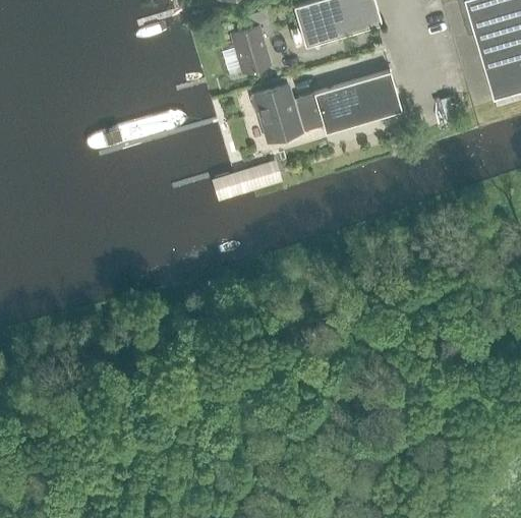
[(304,49),(381,26),(372,0),(322,0),(293,8),(304,49)]
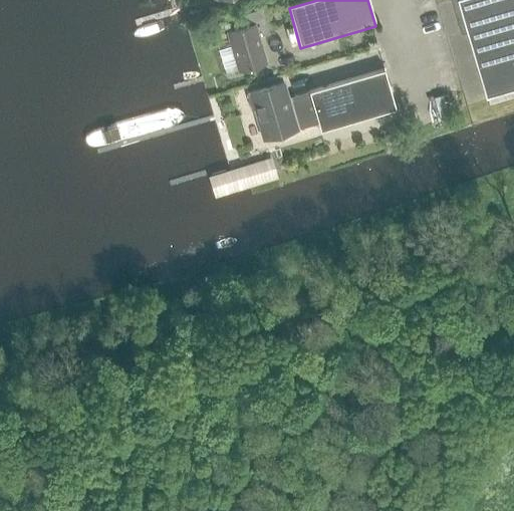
[(489,97),(513,89),(513,0),(450,0),(462,37),(470,34),(489,97)]
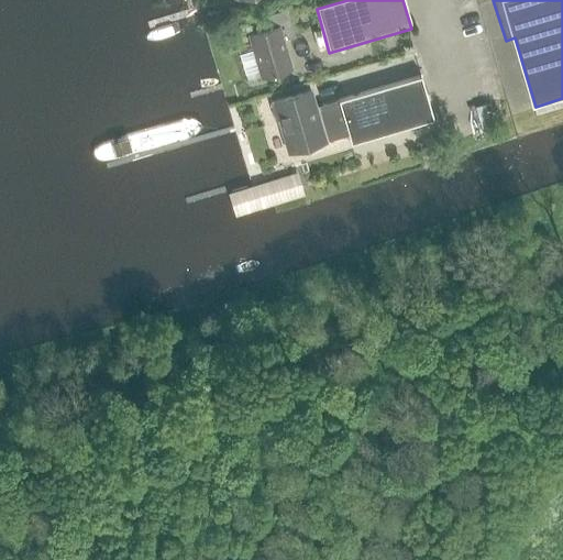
[(266,33),(250,39),(262,80),(290,72),(282,44),(295,40),(287,13),(263,20),(266,33)]
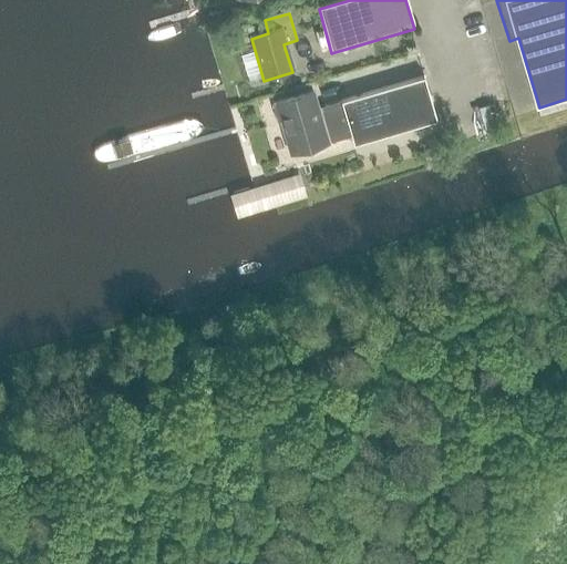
[(436,123),(423,79),(340,103),(341,104),(351,139),(353,146),(436,123)]
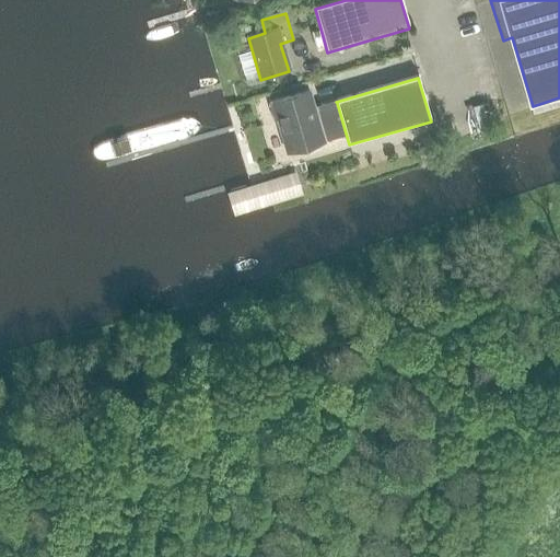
[(347,137),(337,103),(313,109),(308,93),(268,105),(273,124),(278,122),(288,154),(347,137)]
